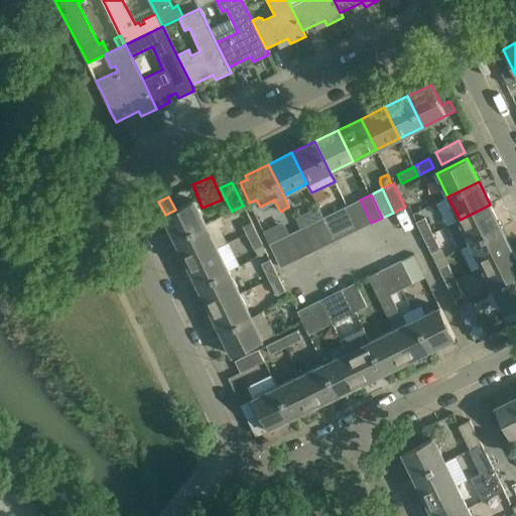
[(360,229),(371,223),(360,200),(348,206),(360,229)]
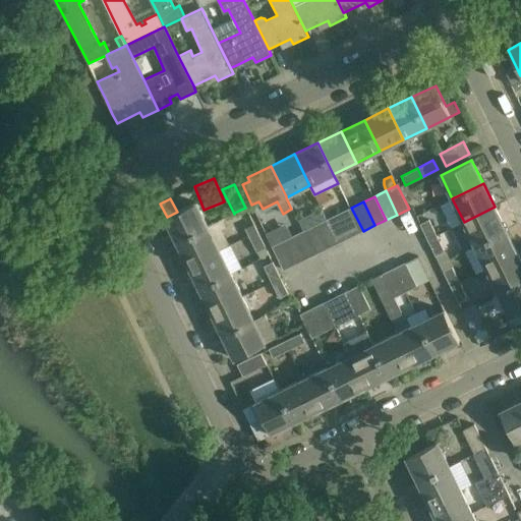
[(177,212),(167,217),(165,217),(177,241),(208,226),(196,203),(177,212)]
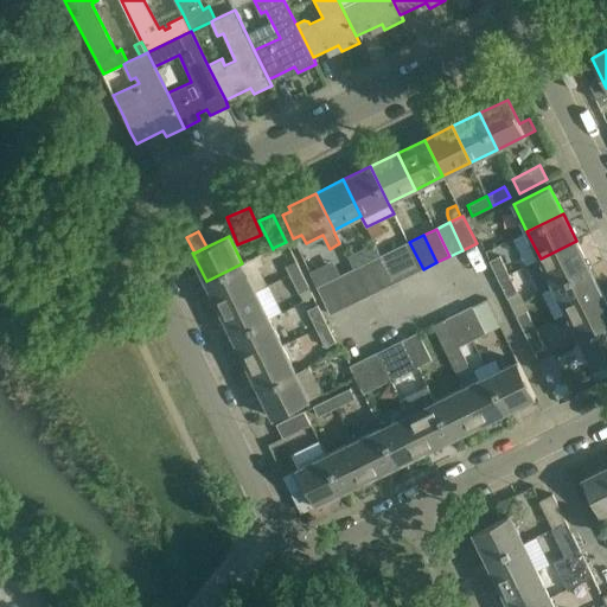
[(576,241),(541,259),(554,286),(589,268),(576,241)]
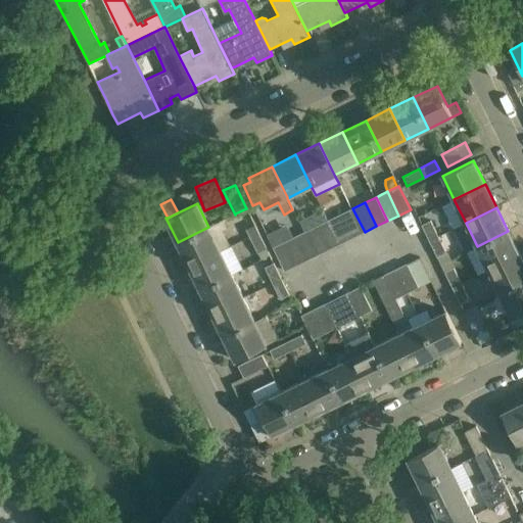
[(353,237),(365,232),(352,208),(341,214),(353,237)]
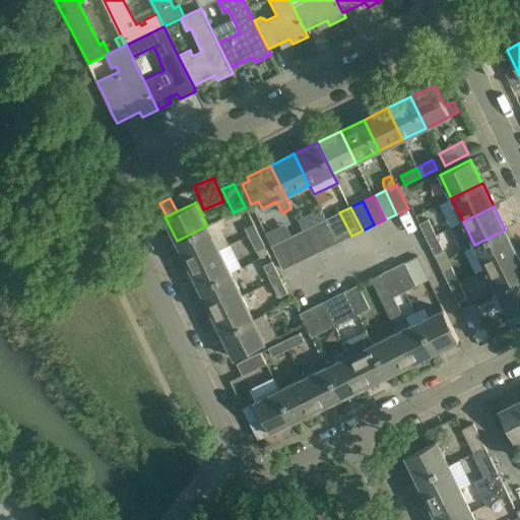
[(328,218),(339,242),(351,236),(339,212),(328,218)]
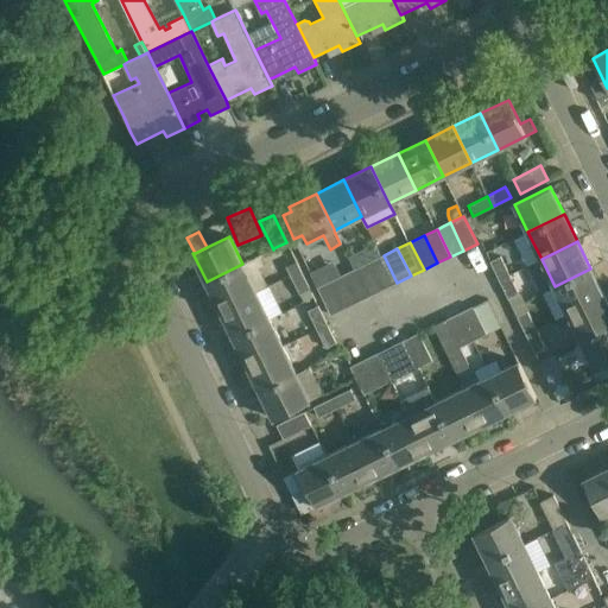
[(280,257),(289,274),(301,270),(291,251),(280,257)]
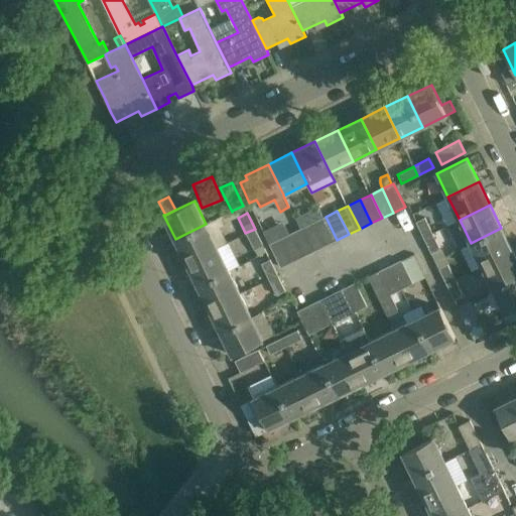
[(314,222),(326,245),(337,240),(326,217),(314,222)]
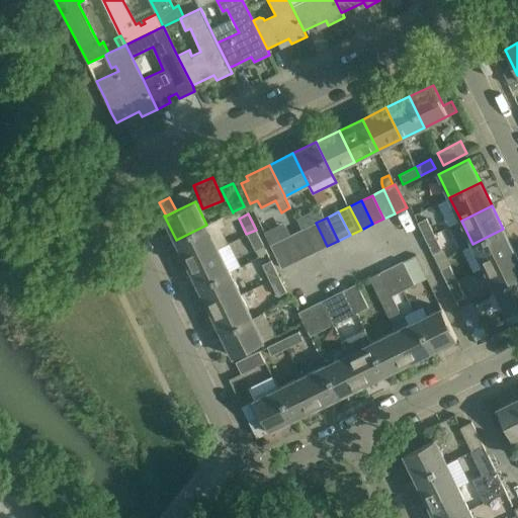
[(425,238),(434,234),(427,219),(418,223),(425,238)]
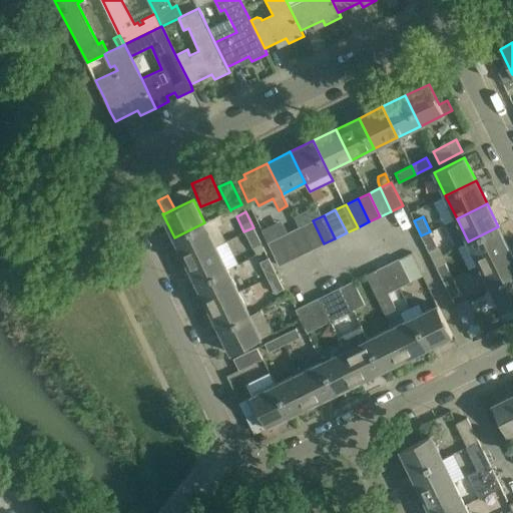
[(313,249),(324,243),(313,220),(302,226),(313,249)]
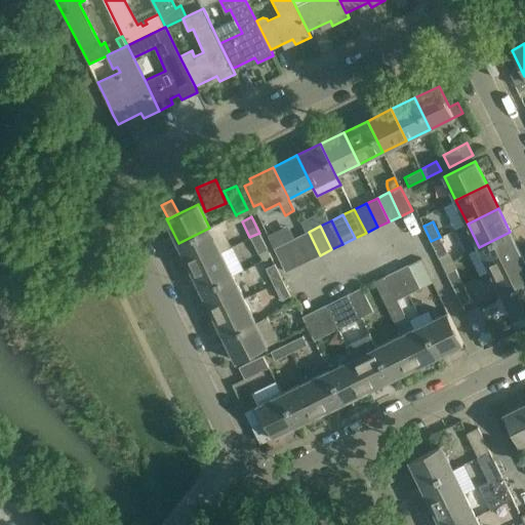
[(178,243),(190,267),(220,251),(209,228),(178,243)]
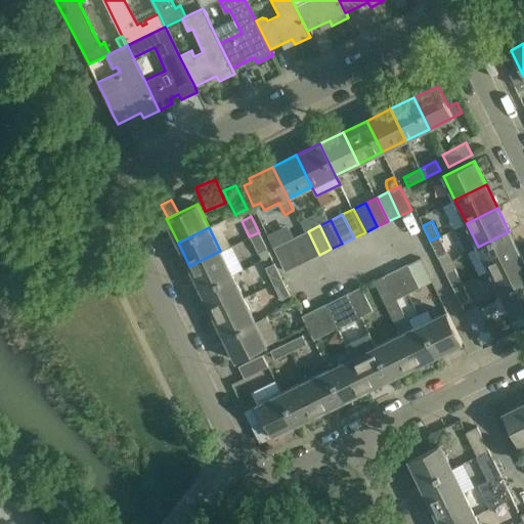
[(296,236),(308,260),(319,255),(308,231),(296,236)]
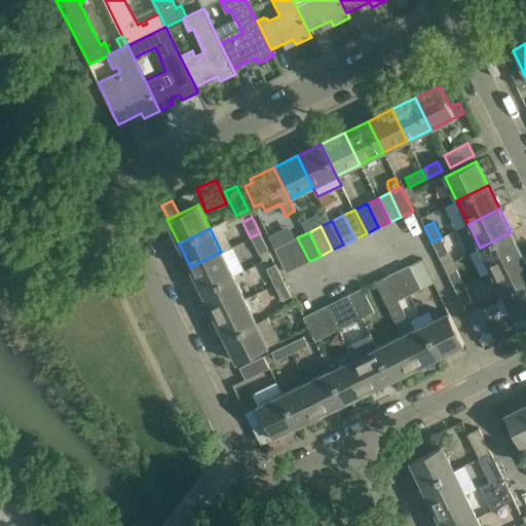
[(480,248),(491,271),(523,256),(511,232),(480,248)]
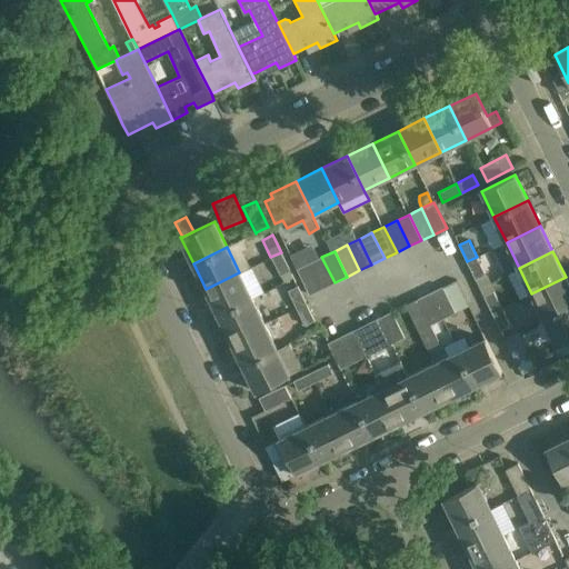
[(281,252),(270,257),(279,275),(289,269),(281,252)]
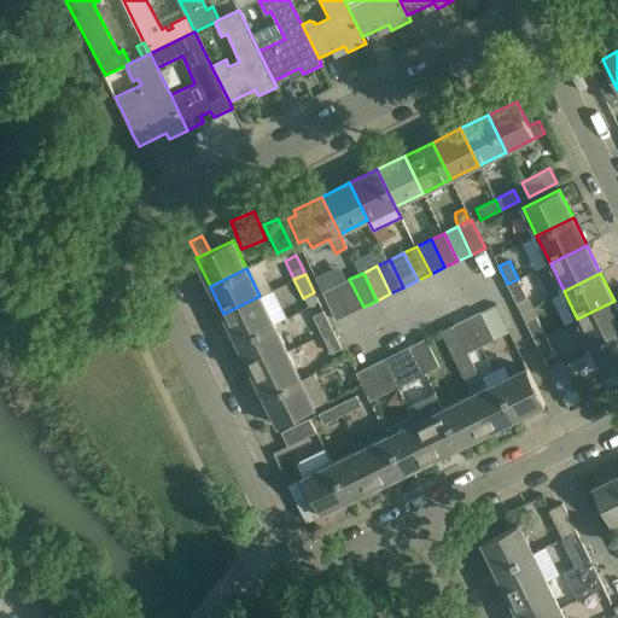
[(336,286),(350,314),(363,307),(349,279),(336,286)]
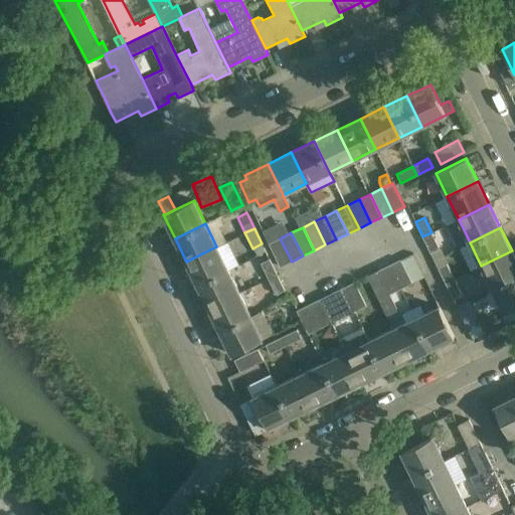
[(440,248),(432,232),(422,236),(431,252),(440,248)]
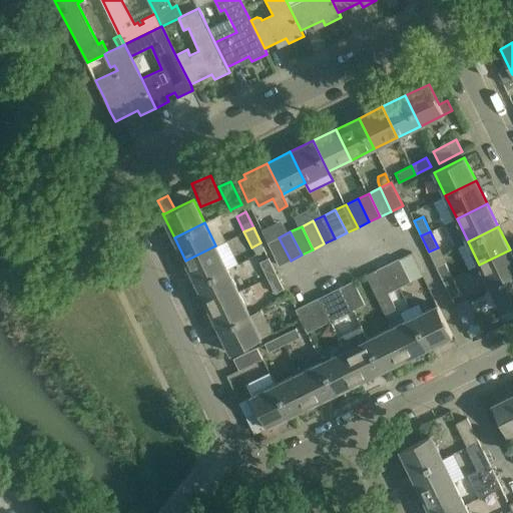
[(279,266),(291,261),(279,237),(268,242),(279,266)]
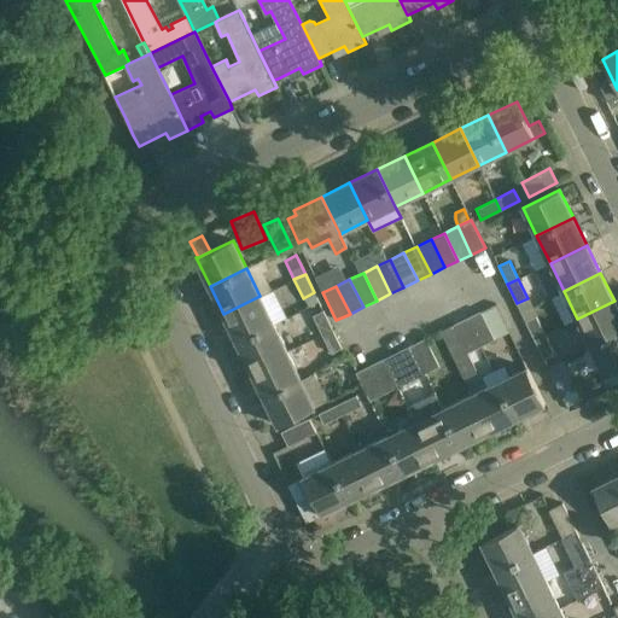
[(223,314),(237,342),(273,324),(260,296),(223,314)]
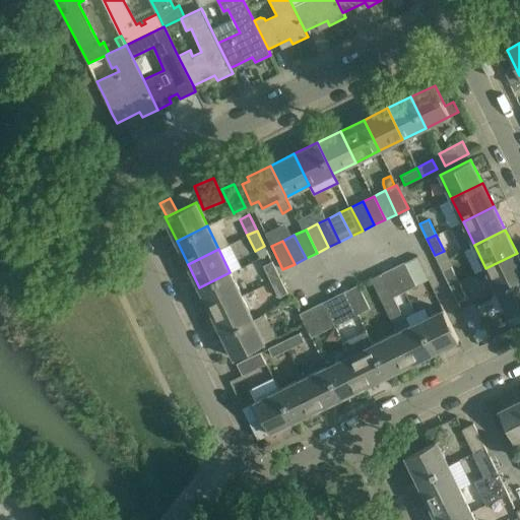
[(519,260),(517,253),(485,268),(498,291),(519,280),(519,260)]
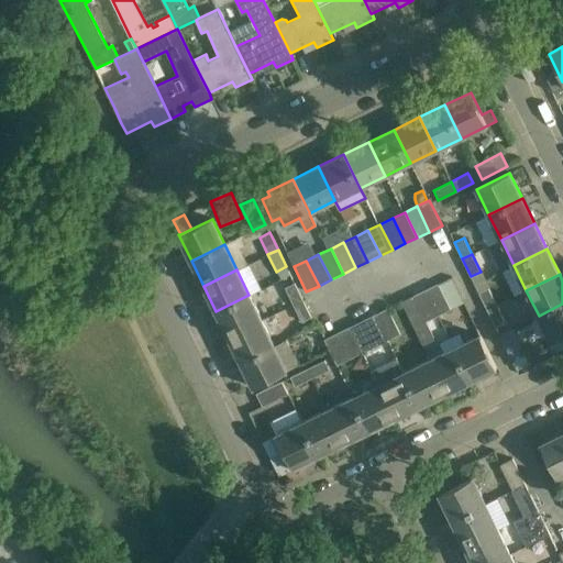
[(293,305),(302,300),(295,283),(285,288),(293,305)]
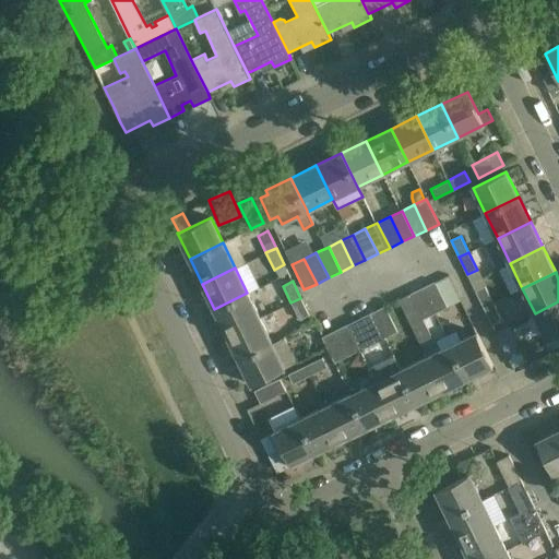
[(435,313),(448,307),(435,282),(423,287),(435,313)]
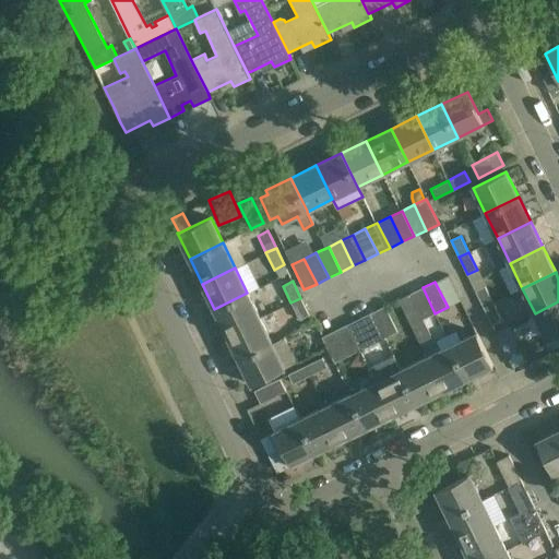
[(484,307),(492,302),(485,286),(475,290),(484,307)]
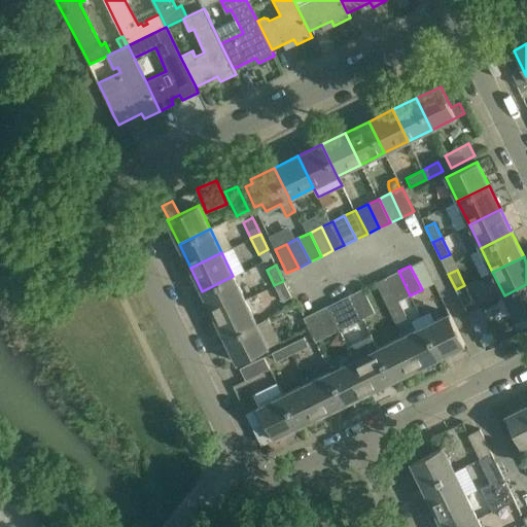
[(398,271),(375,283),(394,322),(406,316),(398,301),(410,295),(398,271)]
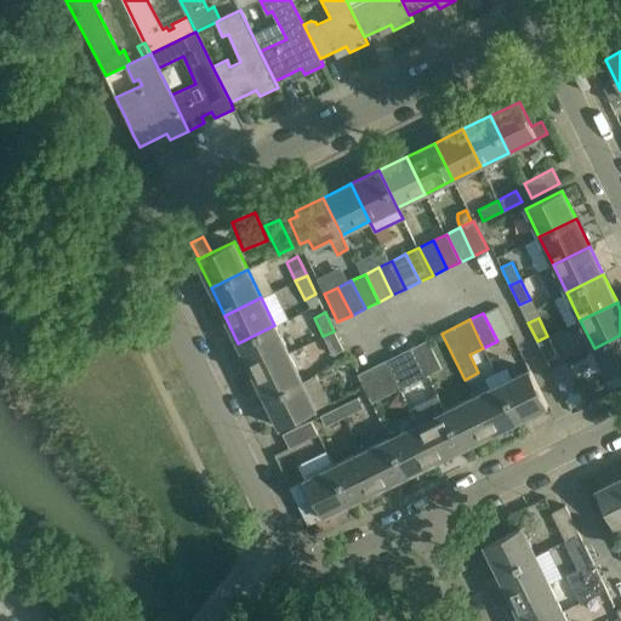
[(289,353),(274,325),(238,343),(252,371),(289,353)]
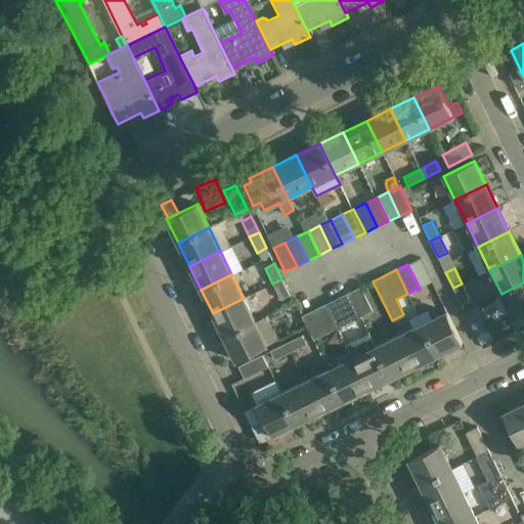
[(281,279),(272,284),(280,300),(290,295),(281,279)]
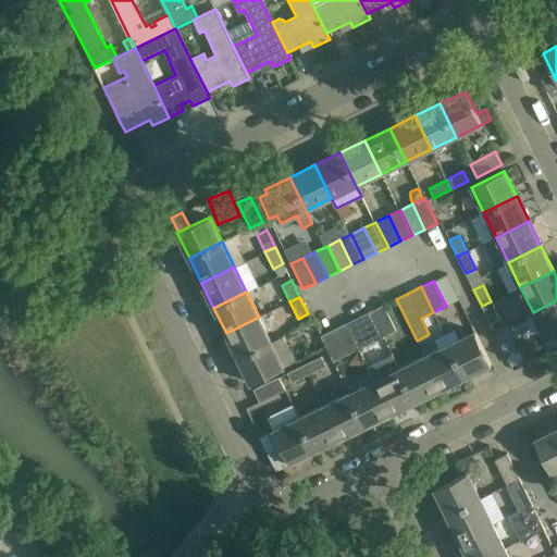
[(556,300),(533,312),(545,338),(556,333),(556,332),(556,300)]
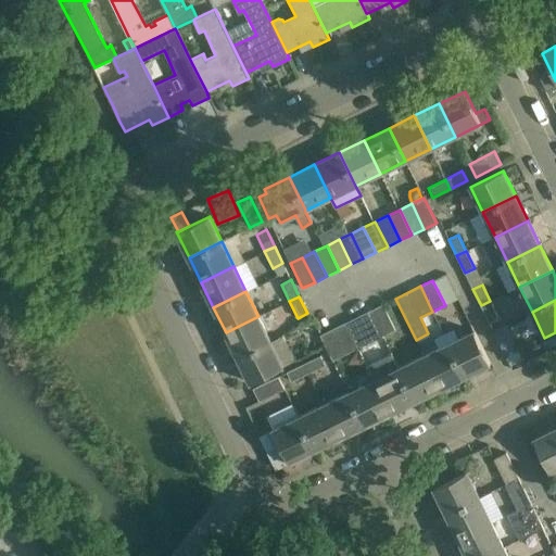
[(498,318),(490,301),(481,305),(489,323),(498,318)]
